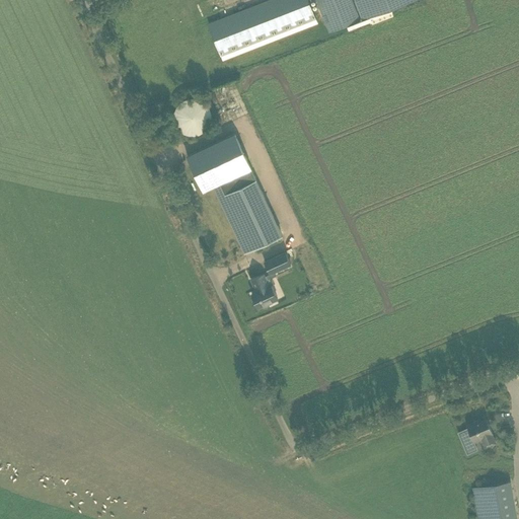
[(315,18),(307,0),(315,0),(327,32),(358,21),(350,0),(269,0),(209,23),(221,56),(315,18)]
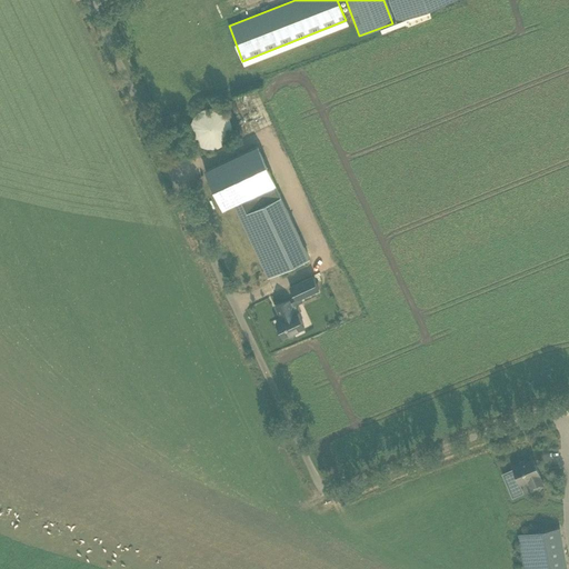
[(388,0),(397,22),(406,19),(429,10),(457,0),(388,0)]
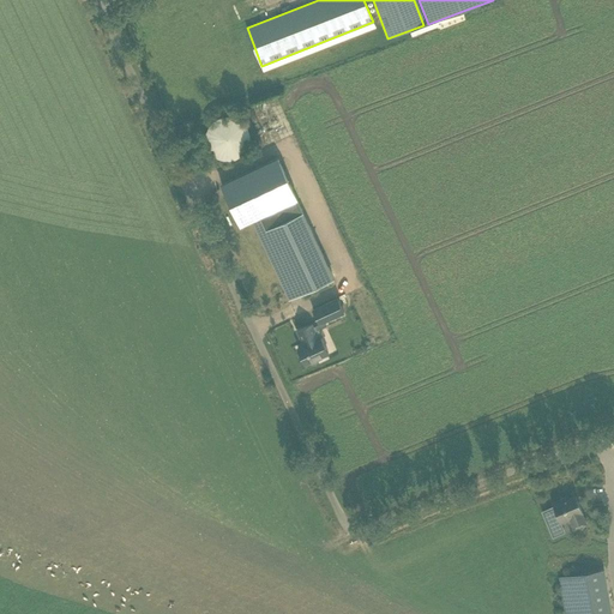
[(463,11),(438,20),(440,28),(467,18),(463,11)]
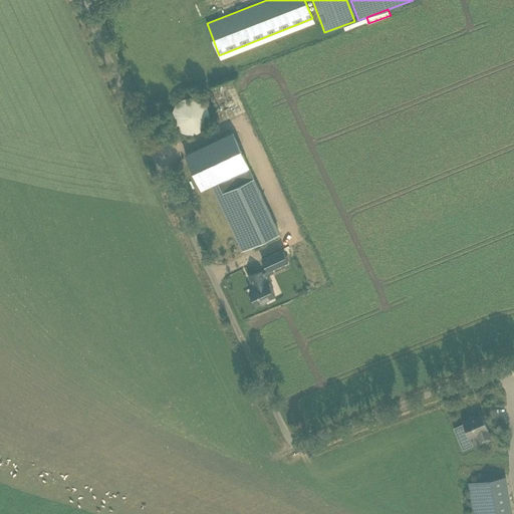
[(195,133),(198,132),(199,131),(201,130),(202,129),(204,127),(205,126),(206,124),(207,123),(208,121),(208,120),(209,118),(209,116),(209,114),(209,112),(209,111),(209,109),(208,107),(207,106),(207,105),(206,103),(204,102),(203,100),(202,99),(200,98),(199,97),(197,97),(195,96),(194,96),(192,96),(190,96),(188,96),(186,96),(185,97),(183,97),(182,98),(180,99),(179,100),(178,102),(176,103),(175,105),(174,106),(174,108),(173,109),(173,111),(173,113),(173,115),(173,117),(173,118),(174,120),(174,122),(175,123),(176,125),(177,126),(178,127),(180,130),(181,131),(183,132),(185,132),(186,133),(188,133),(190,133),(192,133),(193,133),(195,133)]
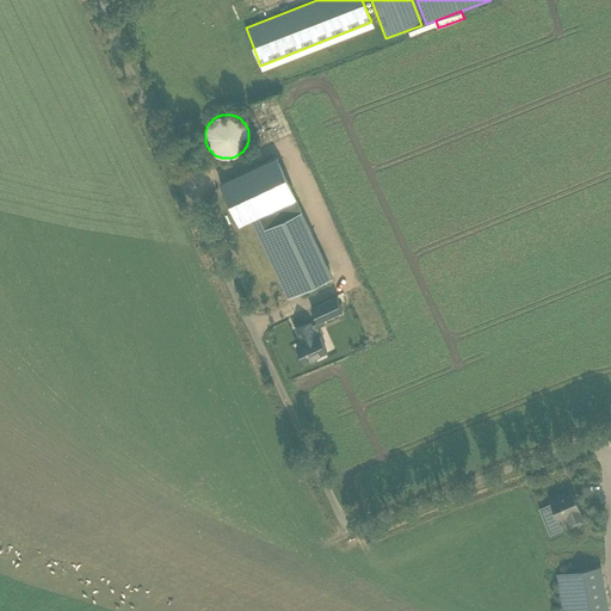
[(287,298),(297,294),(333,277),(276,156),(230,178),(220,183),(239,224),(251,220),(287,298)]
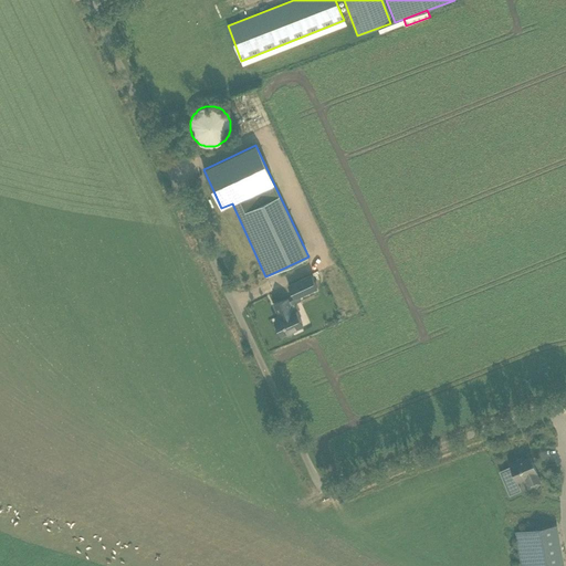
[(294,299),(317,289),(311,275),(289,286),(294,299)]
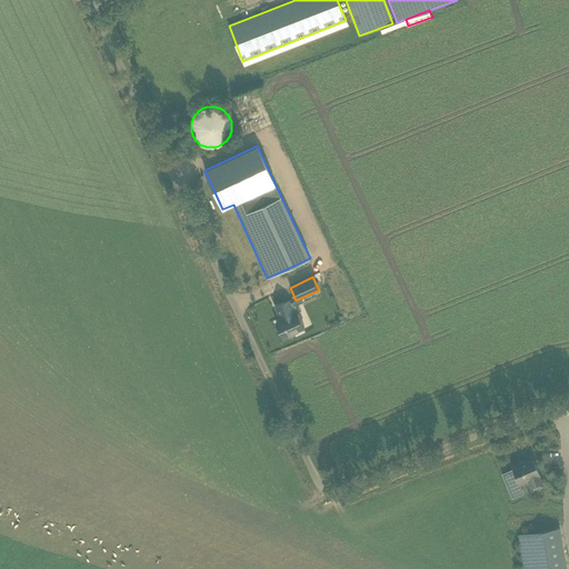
[(305,328),(297,312),(295,313),(289,300),(276,307),(280,317),(281,316),(282,319),(276,322),(282,337),(305,328)]
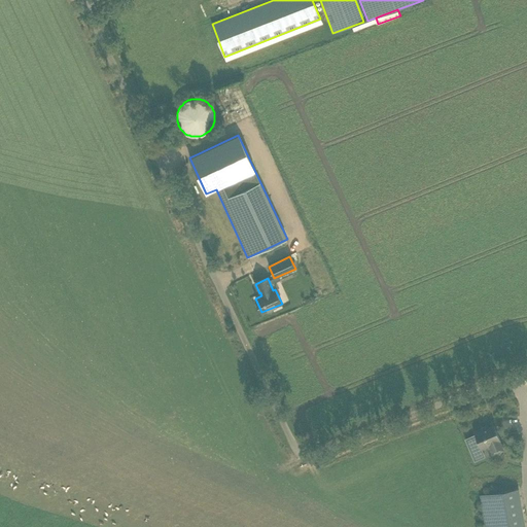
[(492,454),(494,453),(503,450),(499,441),(500,441),(494,425),(489,428),(488,425),(473,431),(478,441),(479,444),(469,448),(475,460),(482,457),(479,449),(488,445),(492,454)]
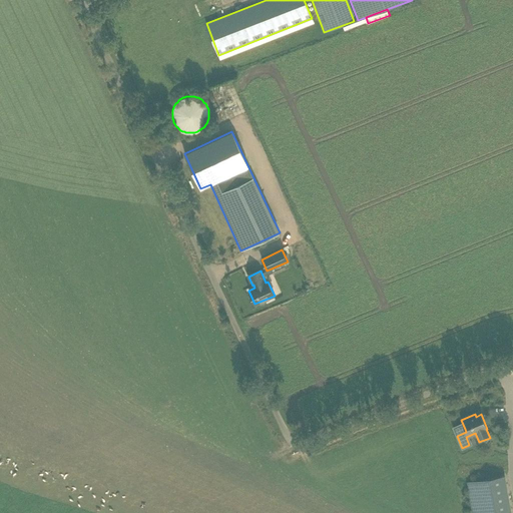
[(511,512),(505,475),(467,482),(472,512),(511,512)]
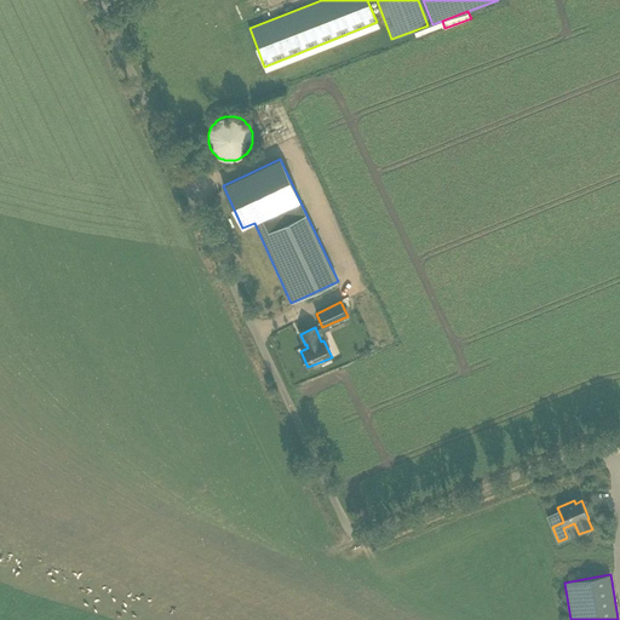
All buildings are outlined.
